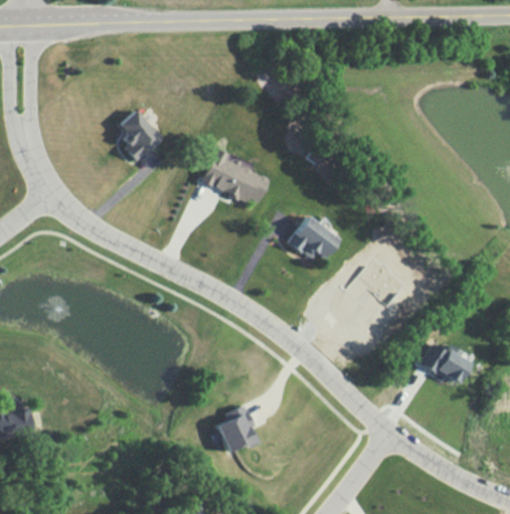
[(119,126),(130,138),(122,146),(137,162),(162,139),(136,110),(119,126)]
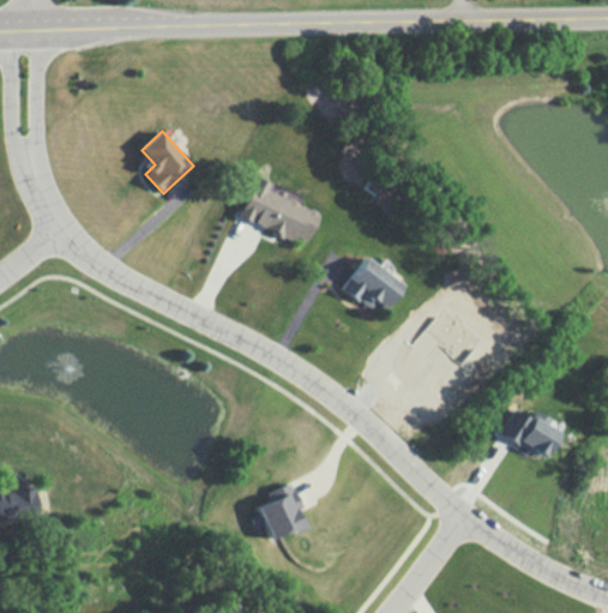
[(240,218),(296,241),(298,236),(309,241),(321,212),(269,191),(272,184),(258,176),(240,218)]
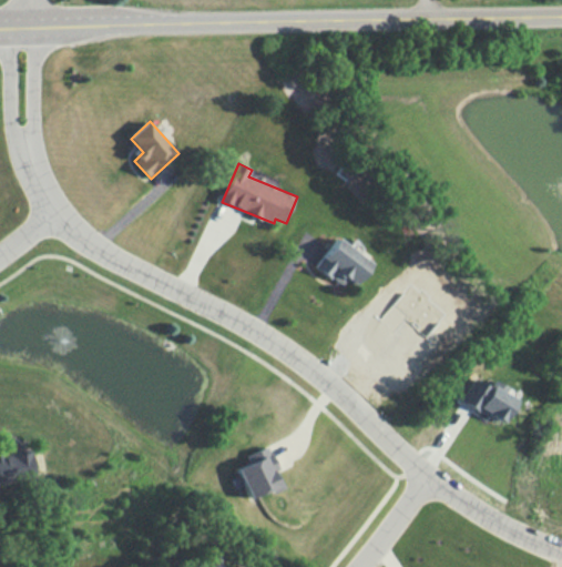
[(373,263),(338,238),(317,267),(344,287),(349,280),(356,285),(373,263)]
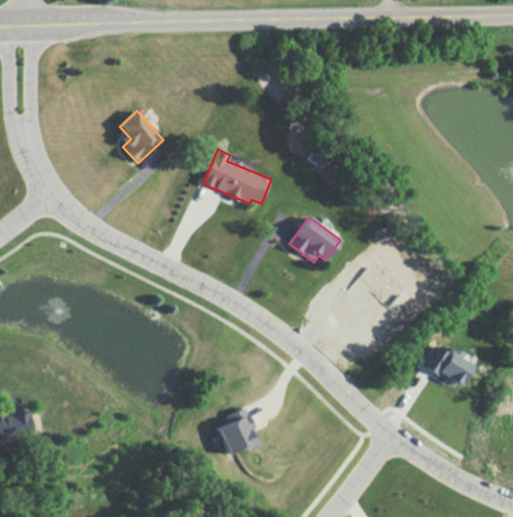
[(421,367),(461,386),(472,364),(462,359),(464,354),(451,347),(448,354),(432,346),(421,367)]
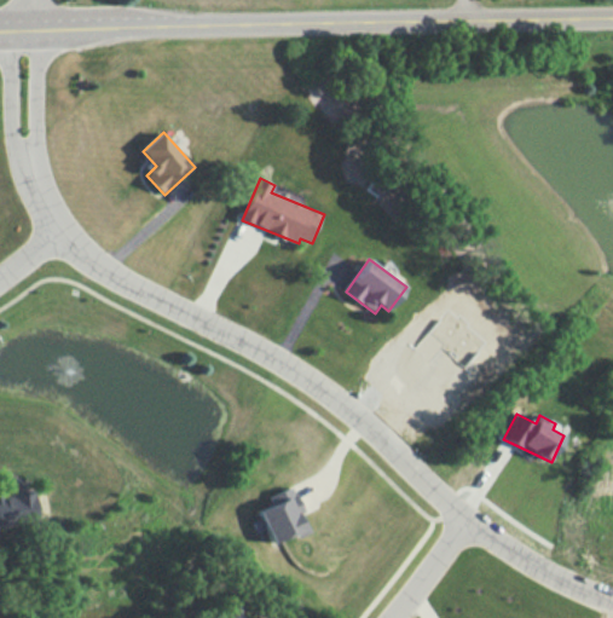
[(276,544),(299,535),(300,538),(314,532),(295,486),(272,497),(276,506),(261,512),(276,544)]
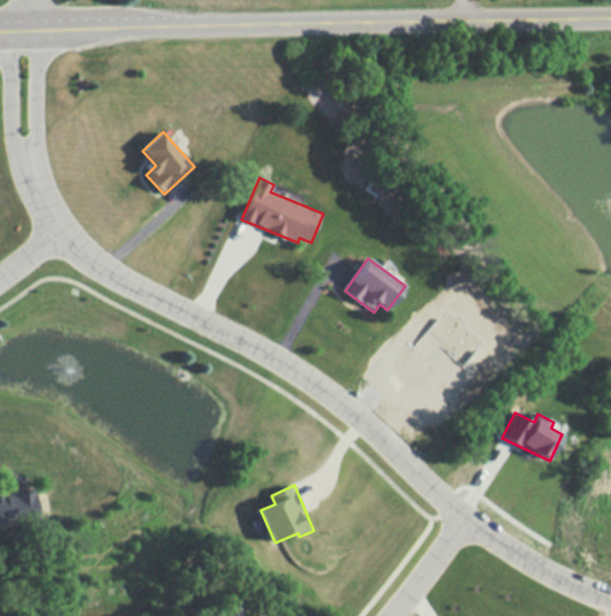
[(0,494),(0,524),(36,522),(34,487),(11,488),(11,494),(0,494)]
